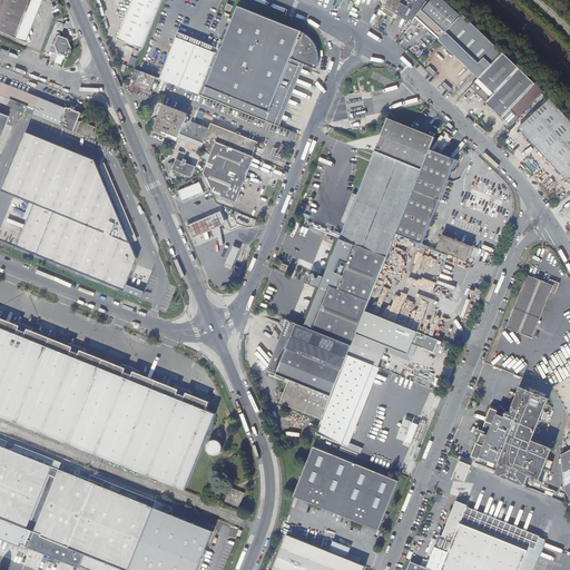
[(36,2),(37,0),(0,0),(0,32),(21,40),(23,35),(28,32),(26,28),(28,21),(33,20),(31,15),(33,9),(38,8),(36,2)]
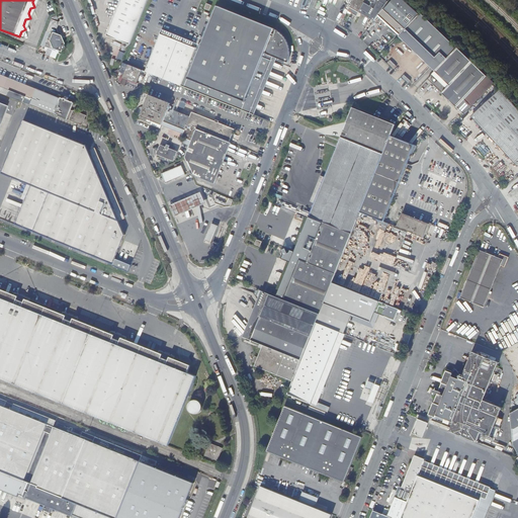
[(119,0),(106,35),(130,45),(147,0),(119,0)]
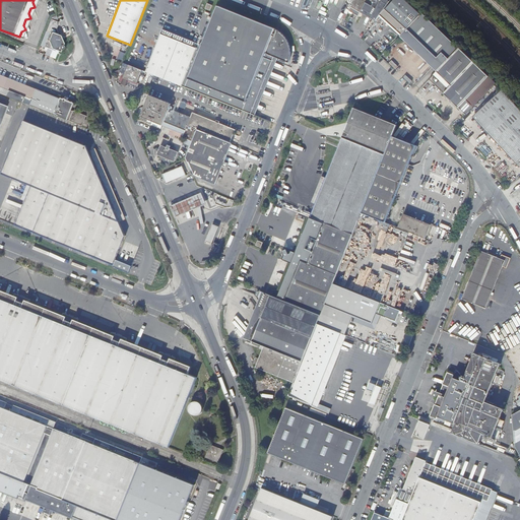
[(380,15),(391,0),(354,0),(354,1),(348,10),(359,16),(361,12),(376,20),(380,15)]
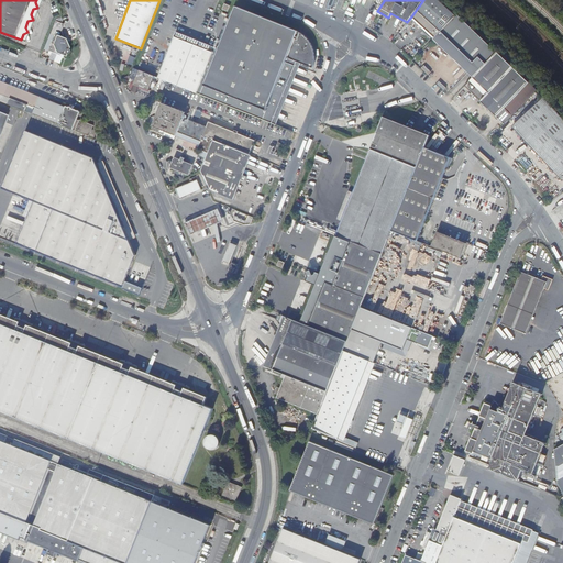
[(437,36),(439,34),(454,17),(455,15),(439,0),(438,0),(426,0),(411,17),(424,29),(423,30),(430,36),(431,35),(434,39),(437,36)]
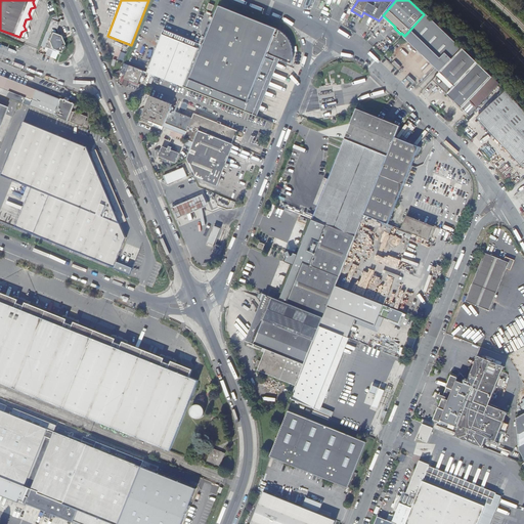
[(212,98),(230,106),(263,24),(220,6),(207,40),(203,39),(201,45),(204,46),(202,51),(198,49),(183,87),(212,98)]
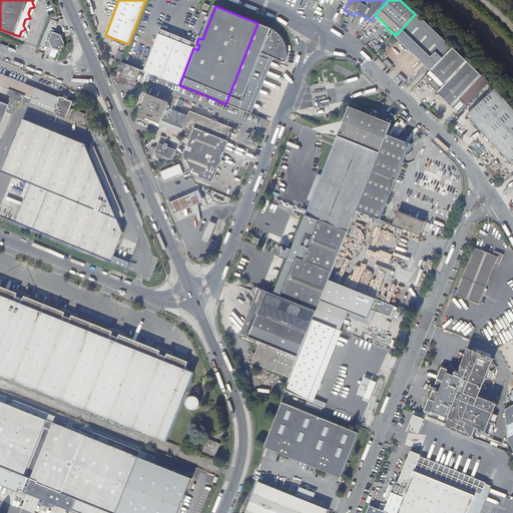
[(430,71),(450,50),(414,15),(400,31),(428,59),(423,64),(430,71)]
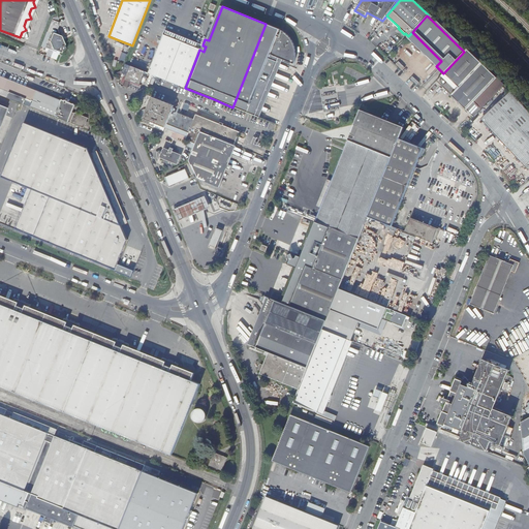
[(51,19),(42,40),(45,41),(43,47),(57,53),(58,49),(61,51),(62,48),(64,48),(64,47),(64,45),(64,44),(62,43),(63,43),(60,36),(57,35),(58,33),(56,29),(59,22),(51,19)]
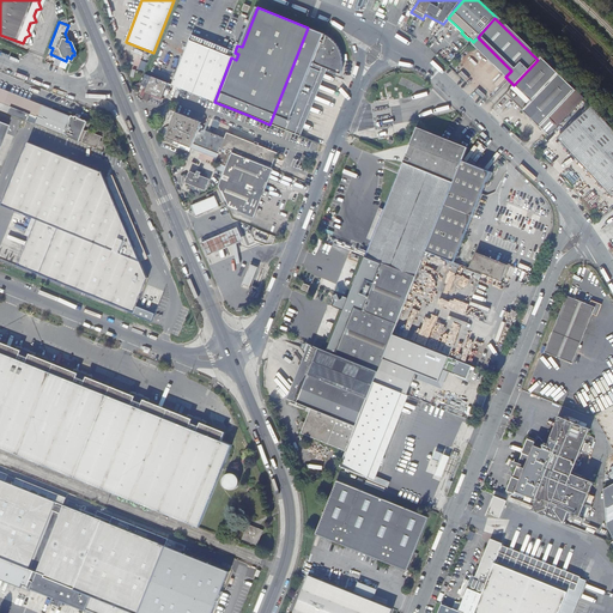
[(325,34),(308,28),(269,125),(296,134),(322,67),(327,70),(338,73),(340,74),(341,72),(343,68),(343,66),(343,61),(341,58),(341,55),(340,50),(338,47),(335,43),(331,38),(328,37),(327,36),(326,37),(323,36),(325,34)]
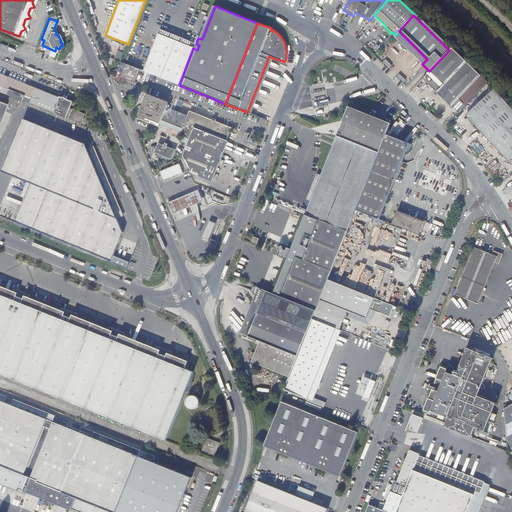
[(393,37),(422,64),(427,59),(399,31),(397,33),(395,35),(393,37)]
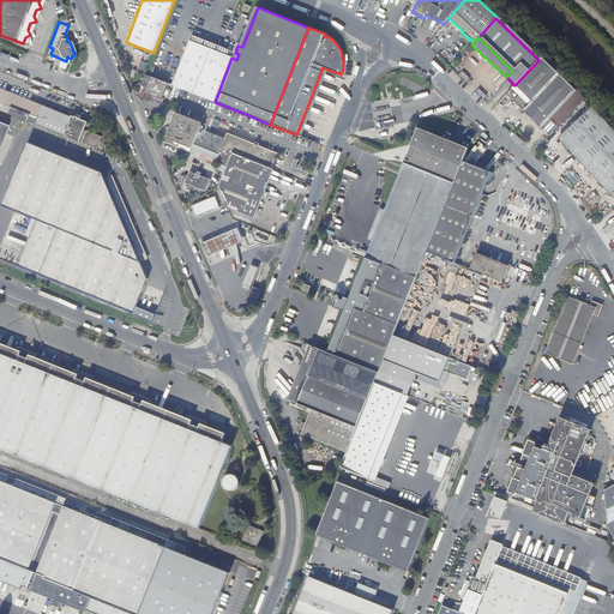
[(175,86),(215,102),(232,58),(190,41),(172,85),(175,86)]
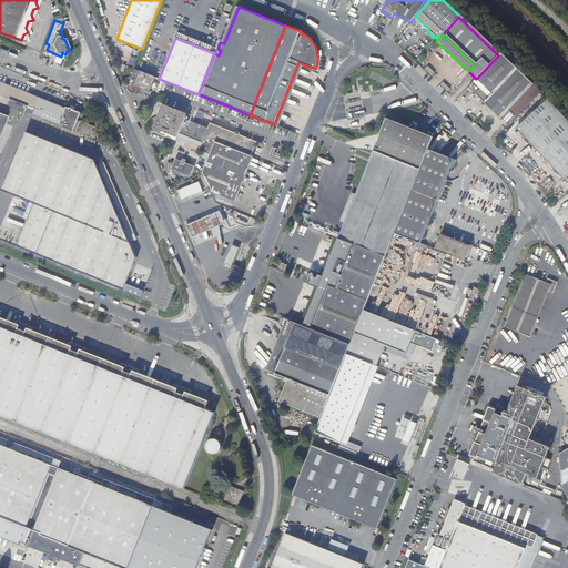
[(503,51),(498,56),(476,79),(490,93),(487,97),(483,101),(500,118),(508,109),(515,115),(539,90),(521,71),(503,51)]
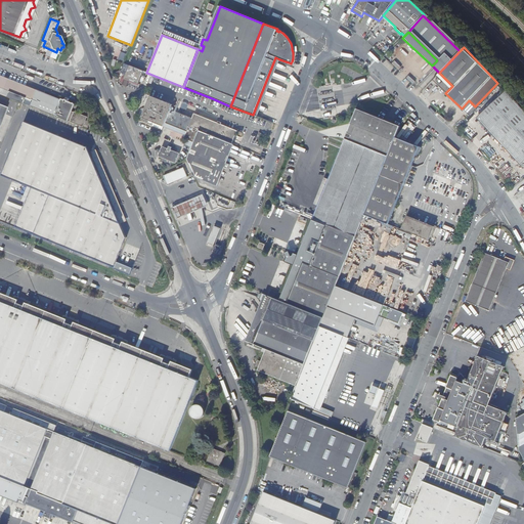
[(253,115),(257,117),(278,61),(279,59),(275,57),(253,115)]
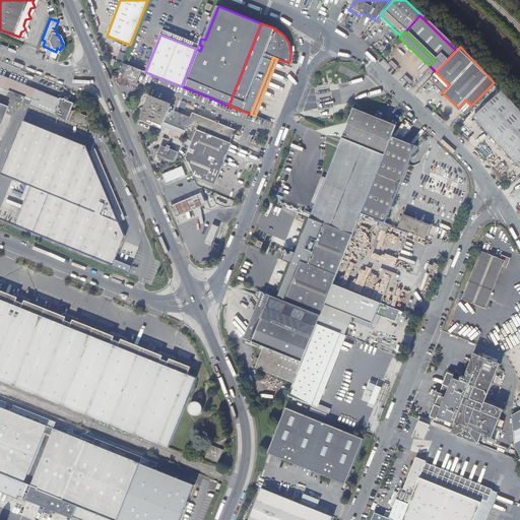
[(124,77),(128,79),(137,82),(142,70),(129,65),(124,77)]
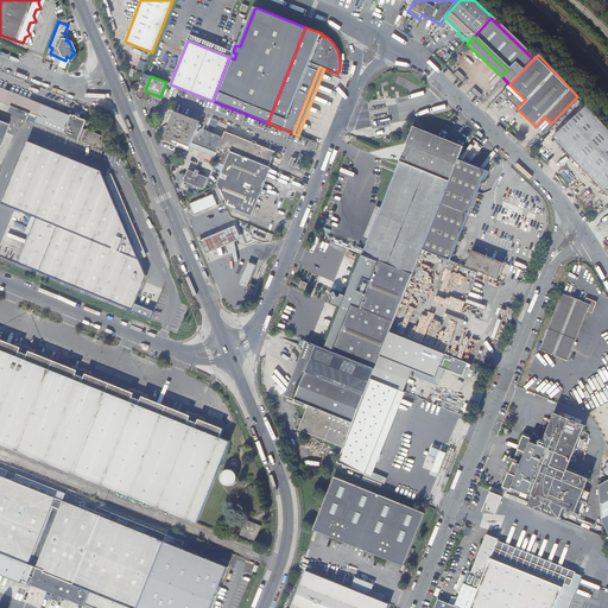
[(505,88),(521,103),(525,100),(510,84),(505,88)]
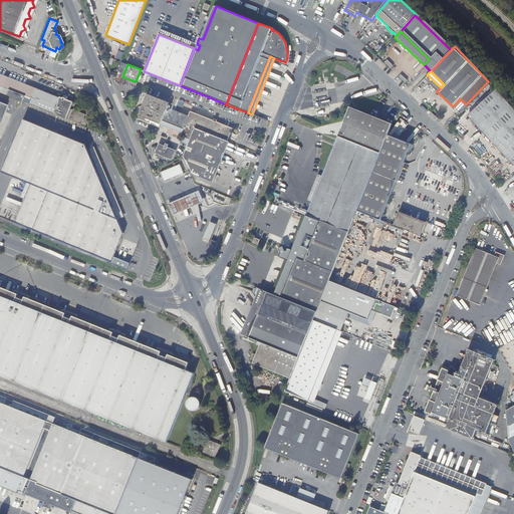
[(30,104),(82,125),(85,115),(74,110),(73,111),(70,110),(73,102),(68,100),(69,97),(65,96),(64,98),(61,97),(61,99),(33,88),(33,89),(0,75),(0,92),(23,101),(25,98),(30,100),(31,98),(32,99),(30,104)]
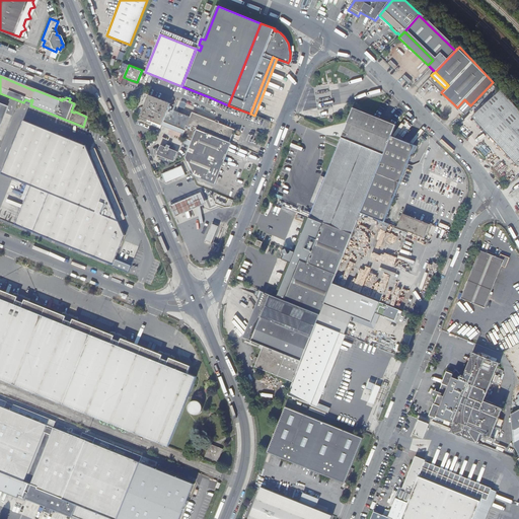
[(328,85),(314,88),(315,98),(320,119),(335,117),(330,95),(328,85)]
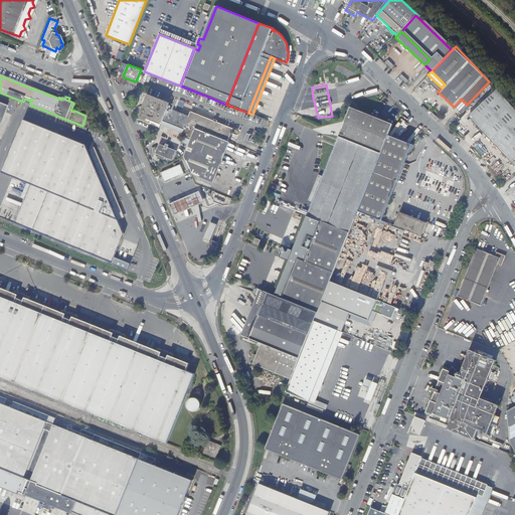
[(514,109),(508,102),(496,90),(470,114),(513,160),(514,157),(514,109)]
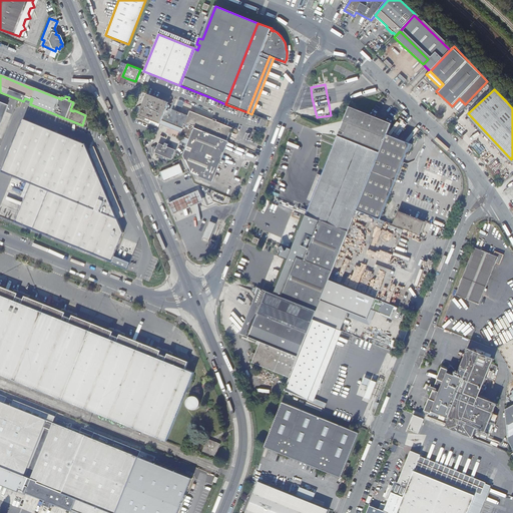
[(194,127),(229,141),(234,129),(192,112),(190,117),(169,108),(171,103),(149,95),(144,109),(141,108),(139,108),(136,115),(140,117),(139,119),(151,124),(152,122),(183,134),(182,138),(189,141),(194,127)]
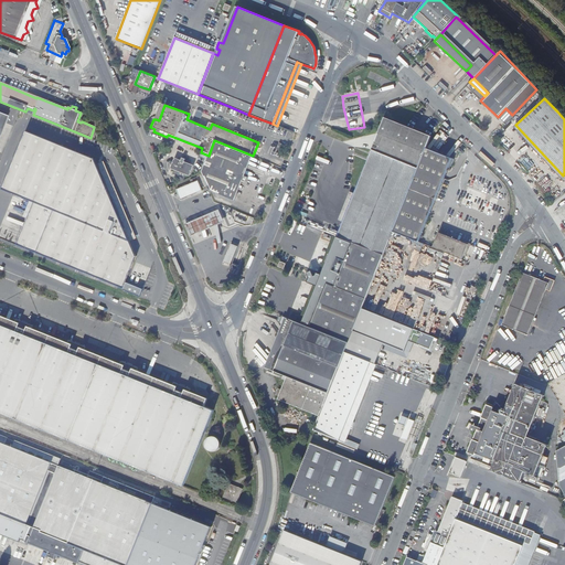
[(337,238),(384,257),(394,233),(408,196),(418,170),(426,150),(432,138),(384,119),(354,194),(342,223),(337,238)]
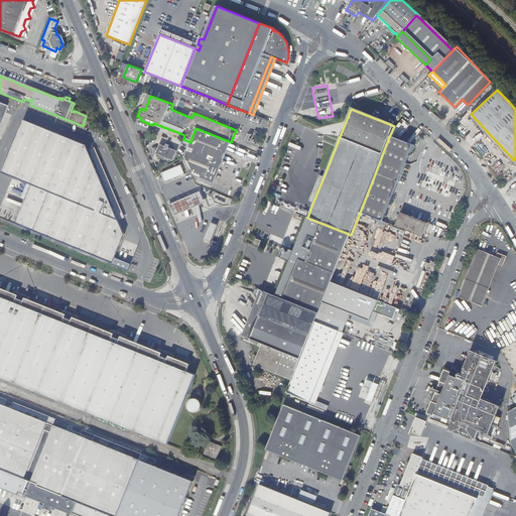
[(31,185),(15,225),(113,264),(125,235),(87,145),(23,120),(2,173),(31,185)]
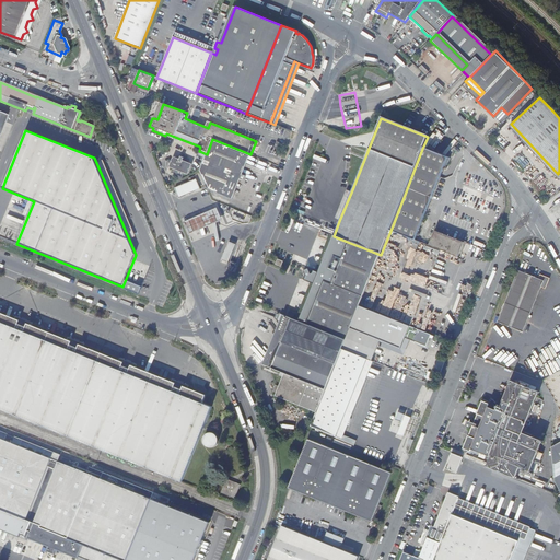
[(199,170),(208,189),(232,199),(240,179),(243,179),(244,175),(242,175),(251,154),(212,139),(207,154),(201,165),(199,170)]
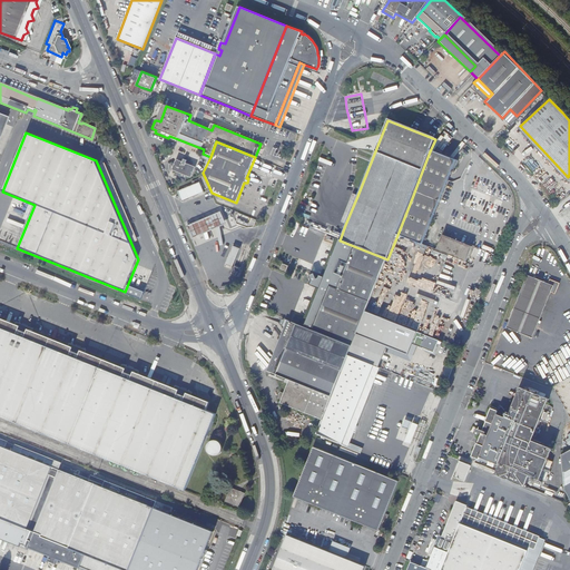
[(412,198),(436,208),(452,172),(455,169),(458,163),(430,151),(422,172),(412,198)]
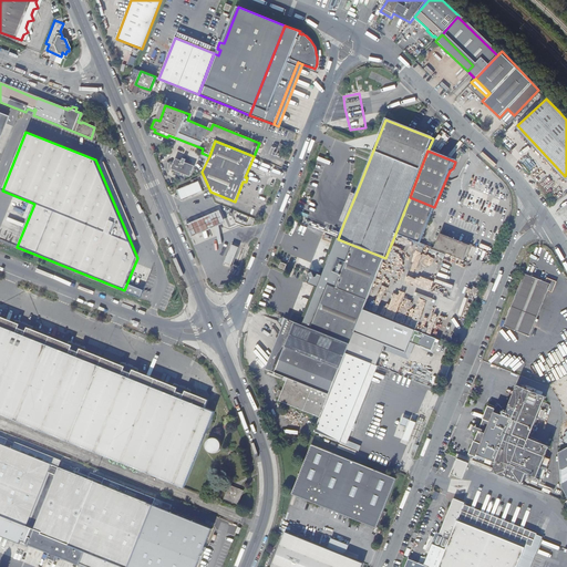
[(175,158),(171,169),(189,177),(195,167),(175,158)]
